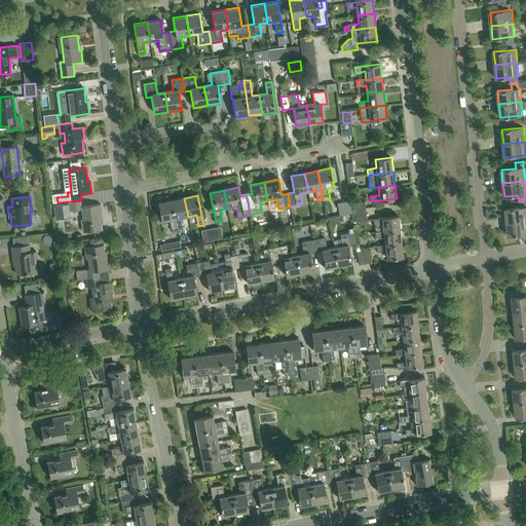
[(184,198),(172,201),(178,231),(184,229),(181,218),(188,217),(184,198)]
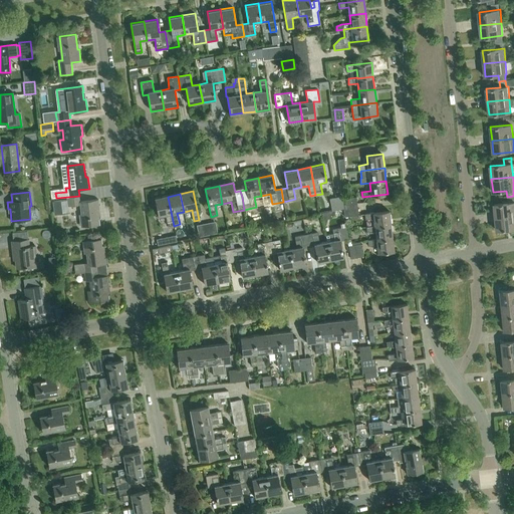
[(79,196),(56,198),(56,199),(66,198),(67,199),(52,201),(54,215),(68,213),(68,206),(79,205),(82,227),(99,225),(98,211),(100,211),(98,199),(79,202),(79,196)]
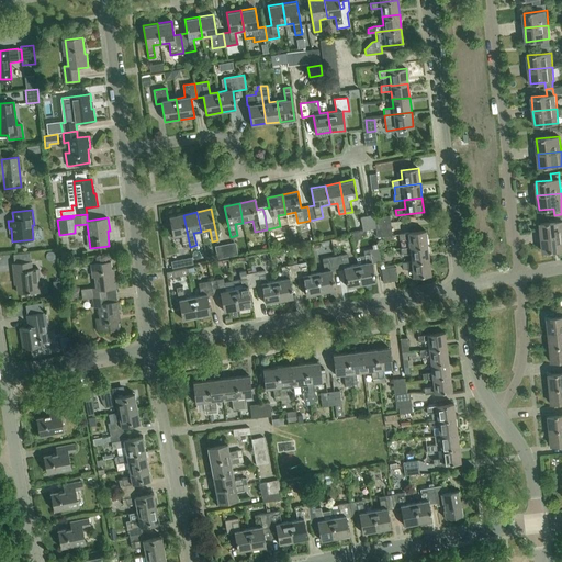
[(374,214),(367,216),(370,228),(377,227),(375,224),(374,214)]
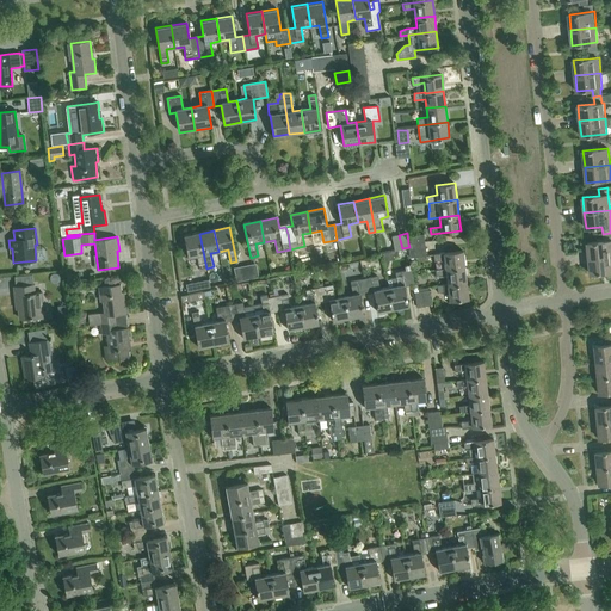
[(588,258),(610,255),(610,233),(603,234),(604,241),(587,242),(588,258)]
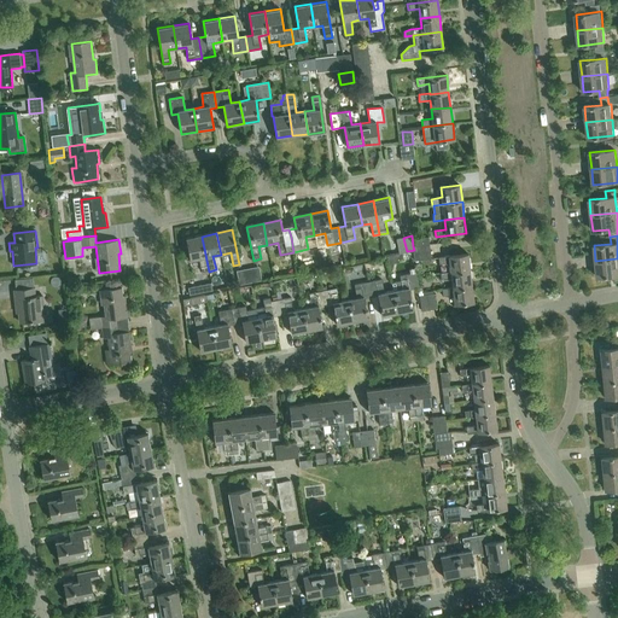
[(202,273),(209,272),(202,237),(186,240),(191,261),(199,260),(202,273)]
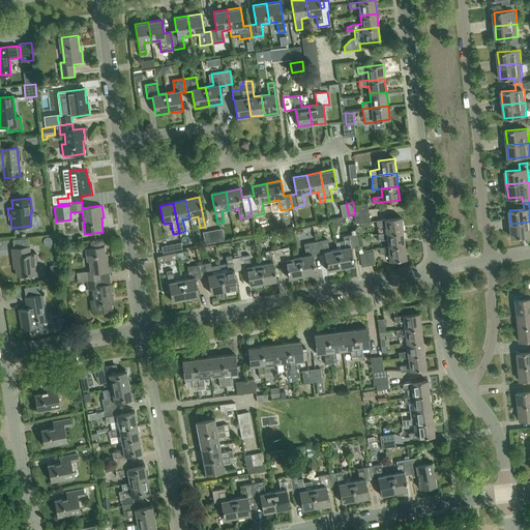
[(346,204),(340,205),(343,217),(349,215),(346,204)]
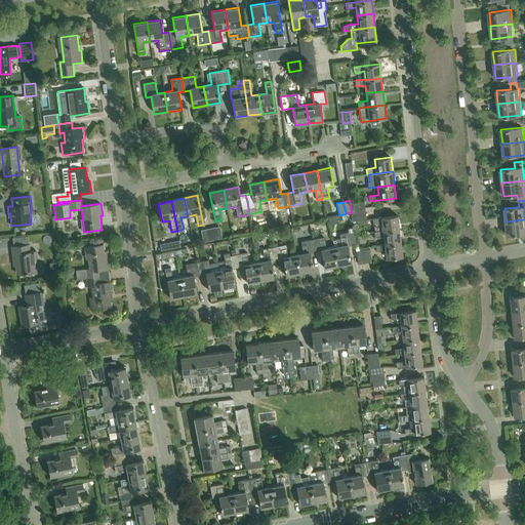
[(382,223),(384,231),(399,229),(398,215),(372,218),(373,224),(382,223)]
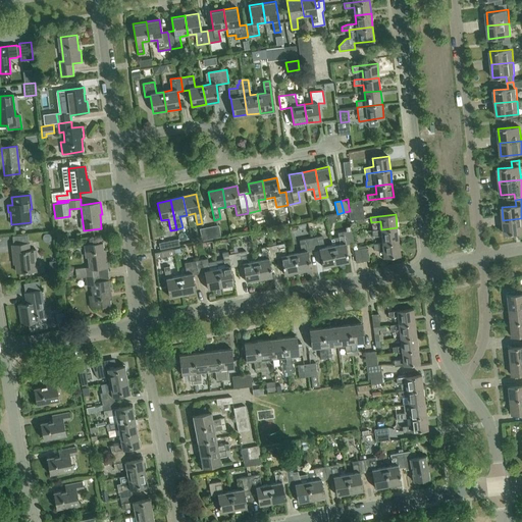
[(521,231),(521,218),(503,220),(505,233),(521,231)]
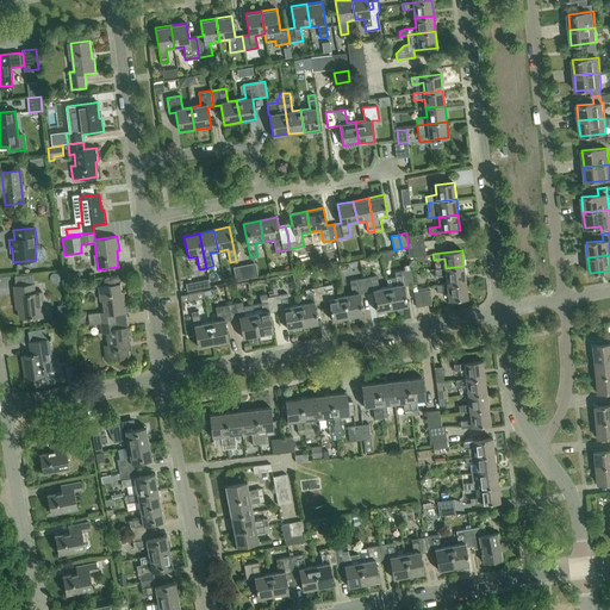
[(256,262),(248,265),(251,279),(259,278),(256,262)]
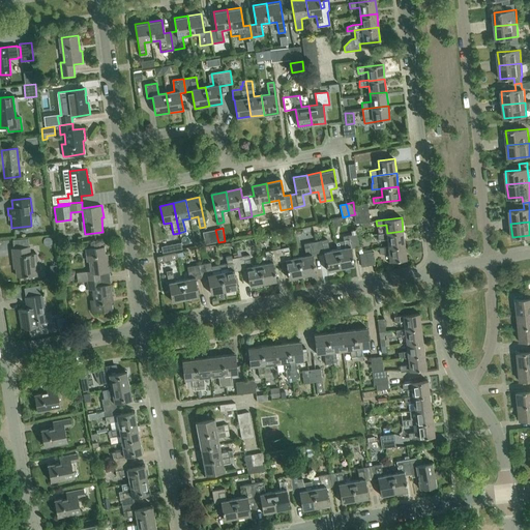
[(212,243),(218,242),(215,230),(209,231),(212,243)]
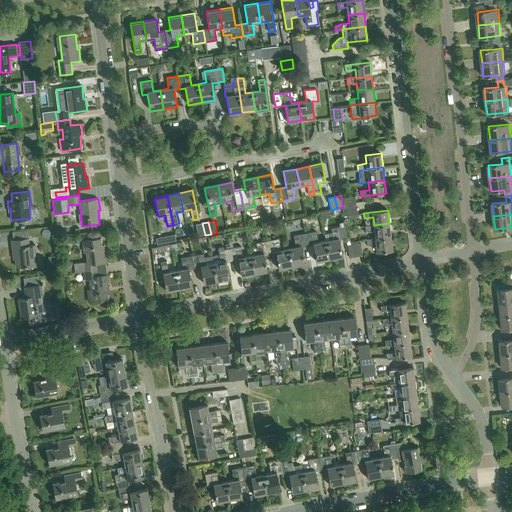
[(198,236),(205,235),(202,223),(196,224),(198,236)]
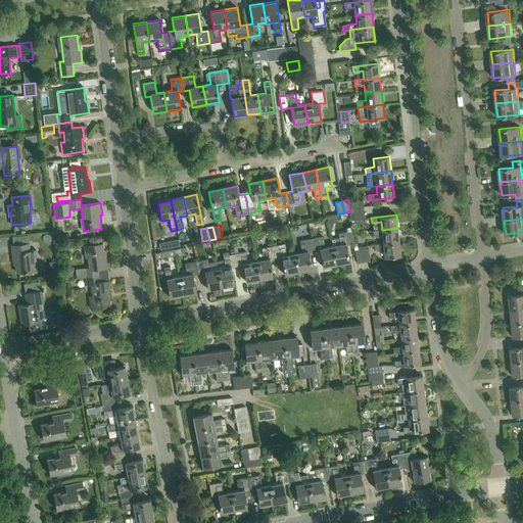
[(382,230),(373,231),(374,237),(382,236),(383,243),(399,242),(397,228),(382,230)]
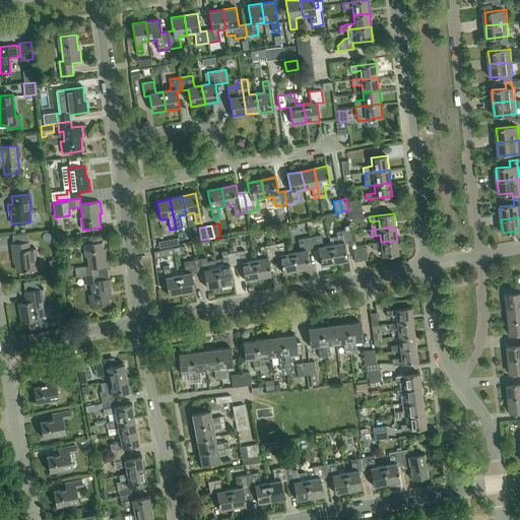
[(344,244),(353,242),(350,230),(349,230),(345,231),(336,232),(337,237),(329,238),(331,245),(334,263),(347,261),(344,244)]
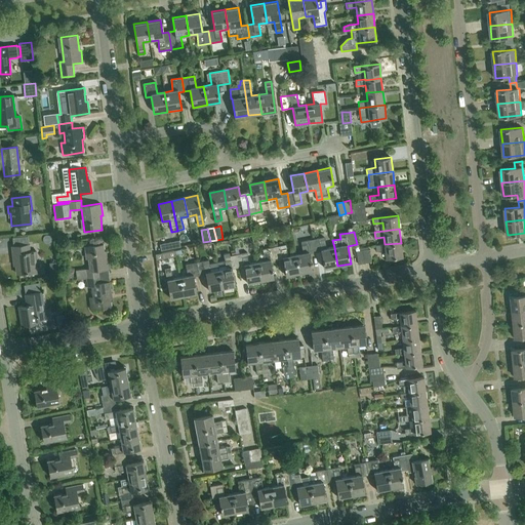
[(325,269),(337,266),(334,247),(327,248),(324,237),(313,239),(315,252),(321,251),(325,269)]
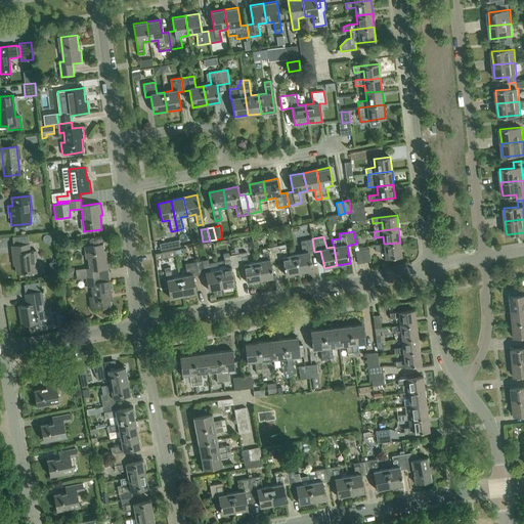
[(308,253),(314,252),(312,238),(301,242),(303,253),(295,254),(299,273),(312,270),(308,253)]
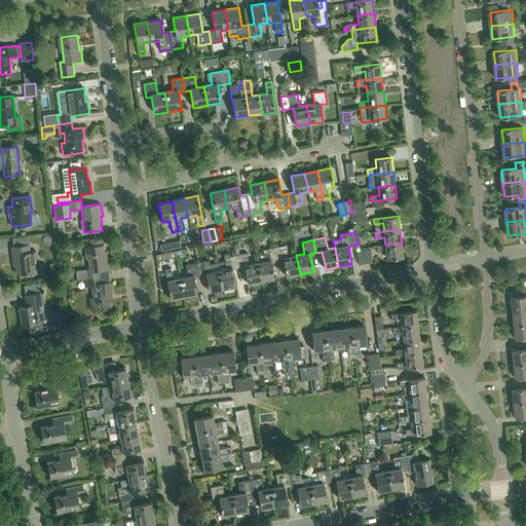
[(161,251),(181,247),(180,241),(160,245),(161,251)]
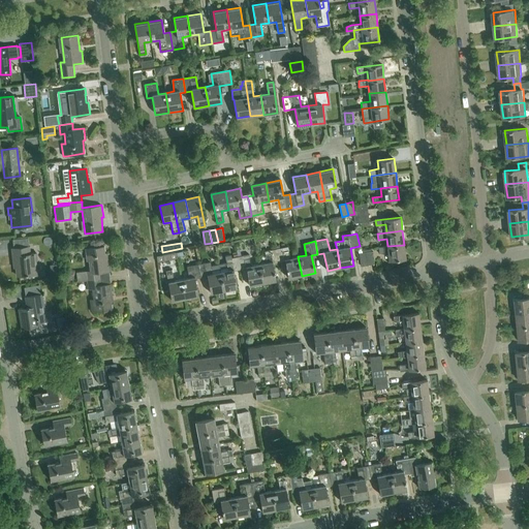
[(389,252),(390,260),(406,258),(404,245),(387,246),(378,247),(379,253),(389,252)]
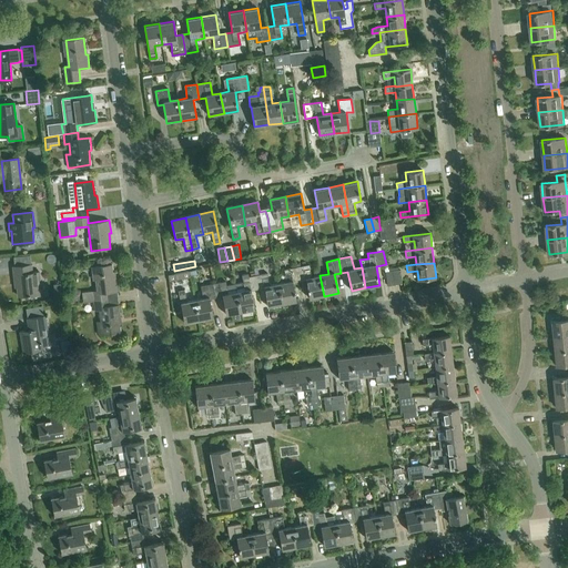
[(111,264),(93,266),(95,290),(82,292),(83,302),(93,301),(93,302),(107,300),(107,293),(118,292),(115,279),(113,279),(111,264)]
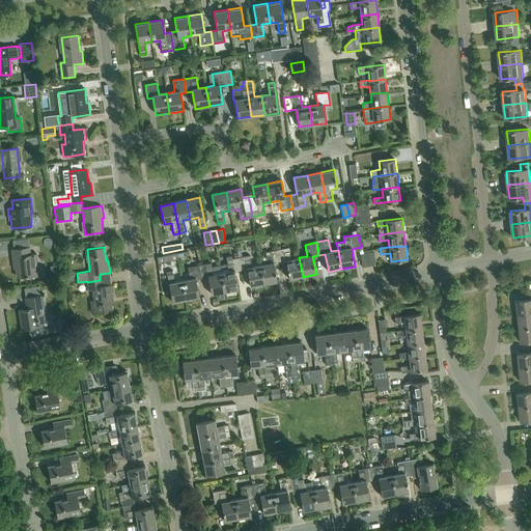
[(35,261),(37,261),(36,254),(30,255),(29,248),(12,249),(14,264),(16,263),(17,277),(37,275),(35,261)]
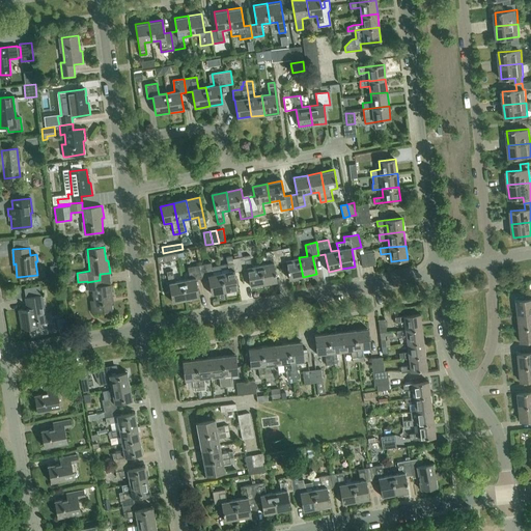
[(289,279),(303,277),(299,257),(291,259),(289,248),(277,250),(280,263),(286,261),(289,279)]
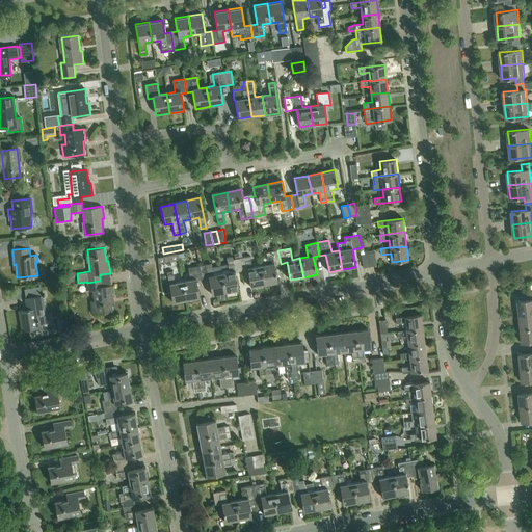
[(360,248),(364,267),(369,266),(367,254),(363,255),(363,250),(364,250),(364,248),(360,248)]
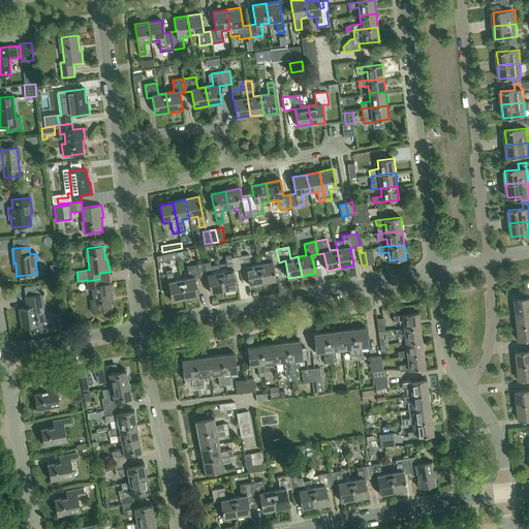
[(362,250),(362,249),(361,249),(361,253),(365,252),(367,265),(374,263),(371,248),(362,250)]
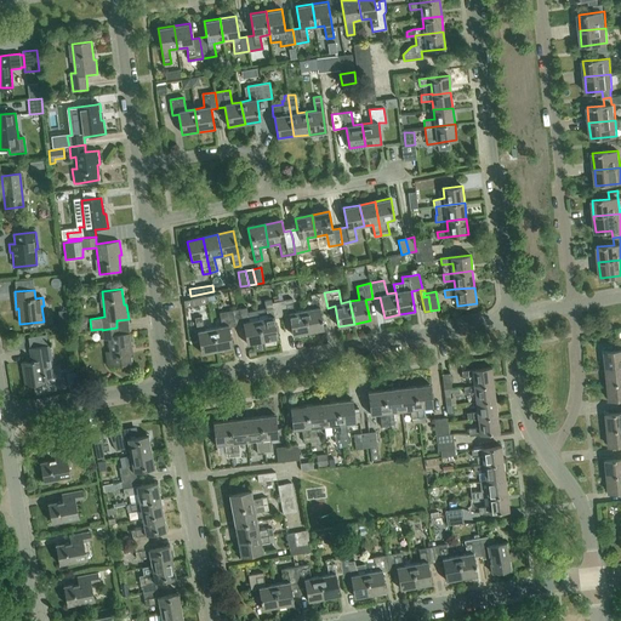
[(320,309),(328,308),(324,292),(311,295),(313,308),(305,311),(308,332),(324,330),(320,309)]
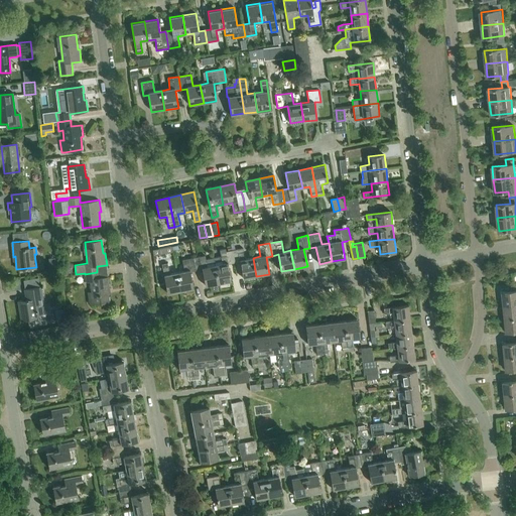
[(172,253),(170,246),(158,248),(159,255),(172,253)]
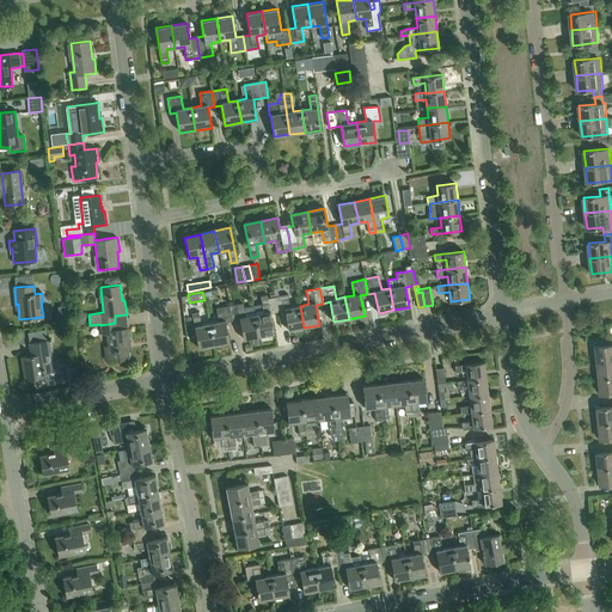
[(289,331),(304,328),(300,306),(291,307),(288,294),(275,298),(277,312),(285,311),(289,331)]
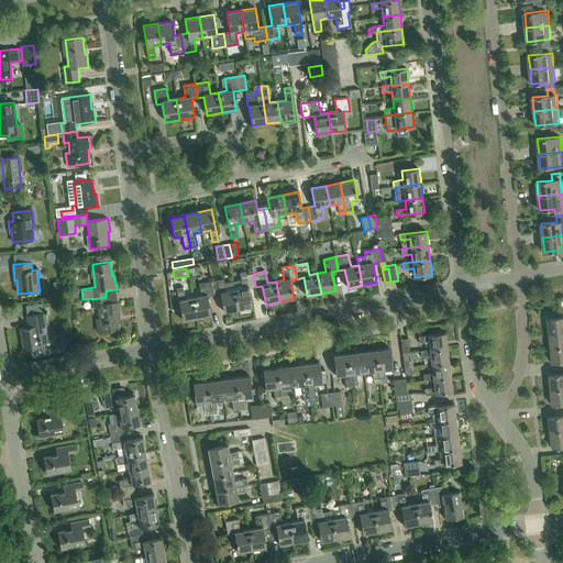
[(253,274),(246,275),(245,272),(240,273),(241,279),(232,282),(239,310),(253,307),(249,288),(255,287),(253,274)]
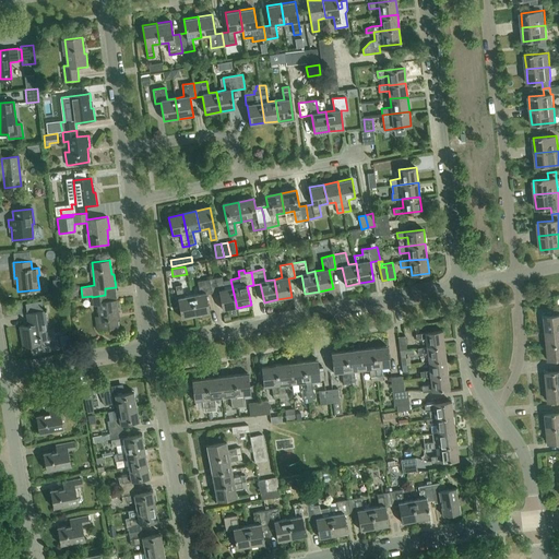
[(222,277),(210,280),(212,294),(218,293),(223,311),(237,308),(230,280),(223,281),(222,277)]
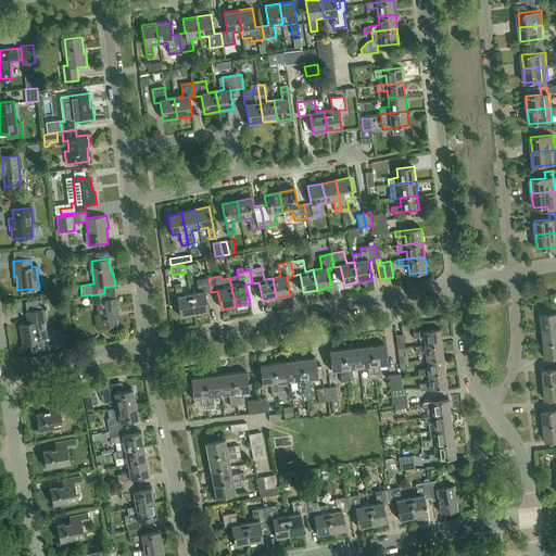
[(199,292),(191,294),(194,315),(209,312),(204,293),(211,292),(209,278),(197,281),(199,292)]
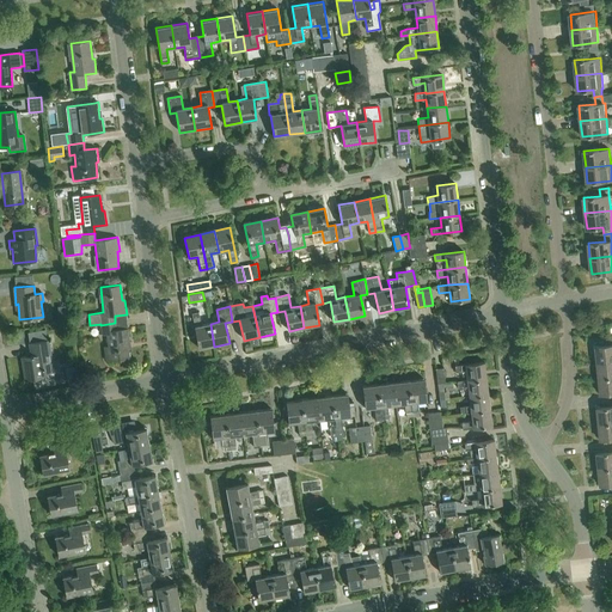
[(199,349),(214,347),(210,324),(202,325),(200,312),(193,314),(199,349)]
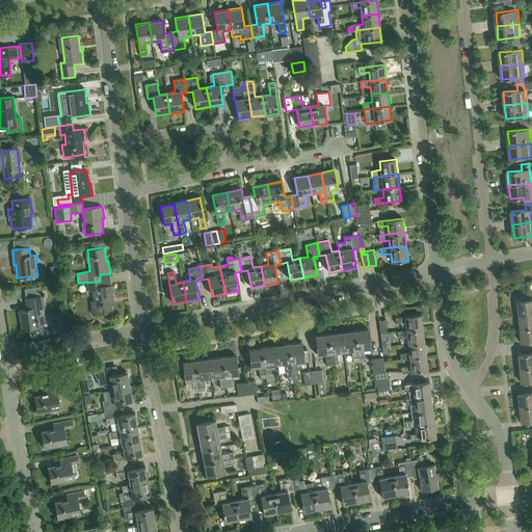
[(100,281),(87,283),(88,290),(92,290),(94,301),(89,301),(91,314),(113,311),(111,297),(113,297),(111,285),(101,287),(100,281)]
